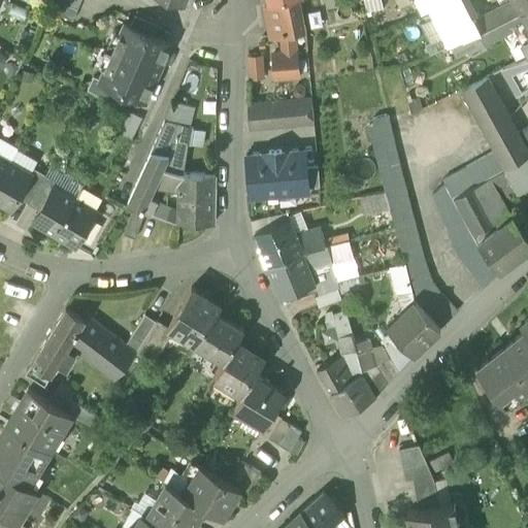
[(73,21),(81,0),(55,0),(51,10),(73,21)]
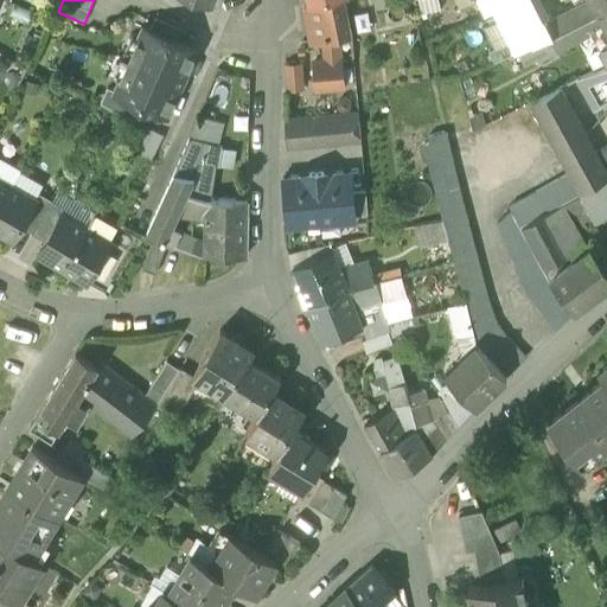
[(324,39),(325,61),(339,61),(337,37),(351,33),(344,0),(332,0),(308,6),(304,6),(311,42),(324,39)]
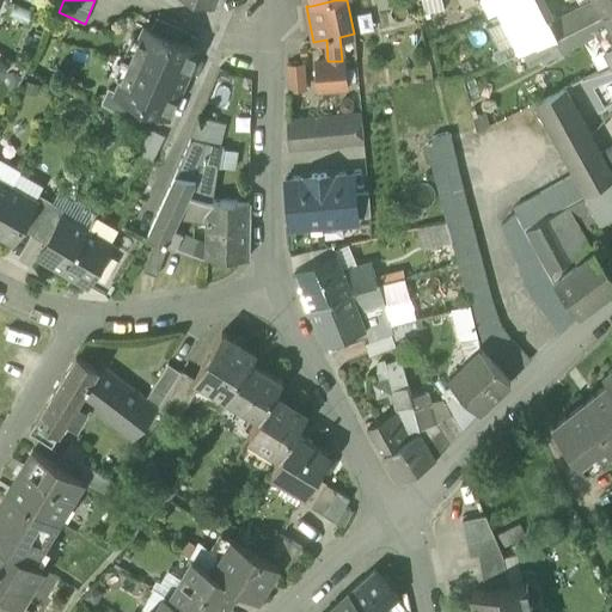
[(507,5),(515,0),(514,0),(483,0),(490,13),(507,5)]
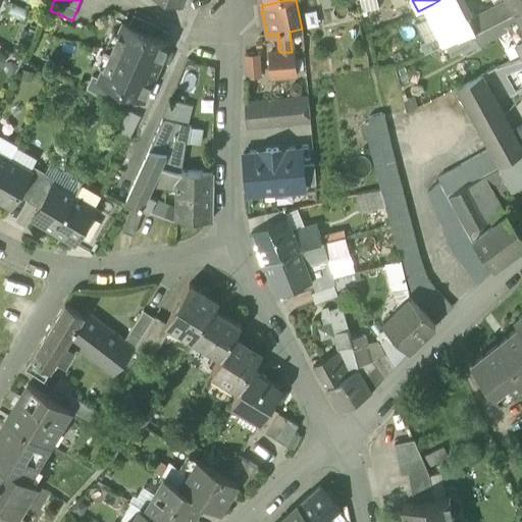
[(457,40),(459,39),(439,0),(432,4),(452,42),(457,40)]
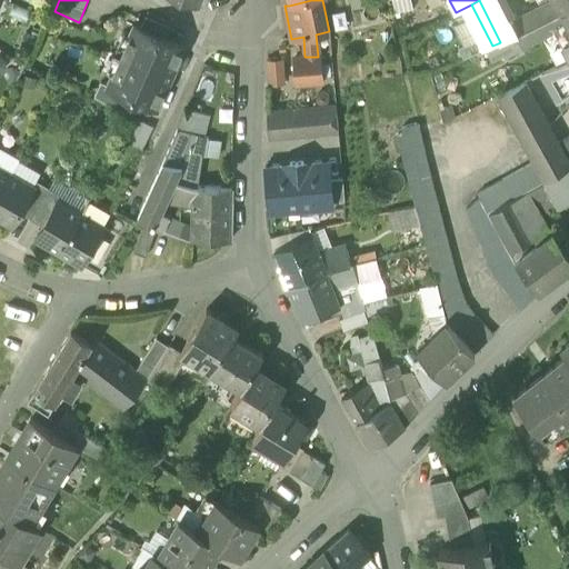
[(478,0),(479,0),(500,42),(515,35),(520,32),(513,20),(502,0),(478,0)]
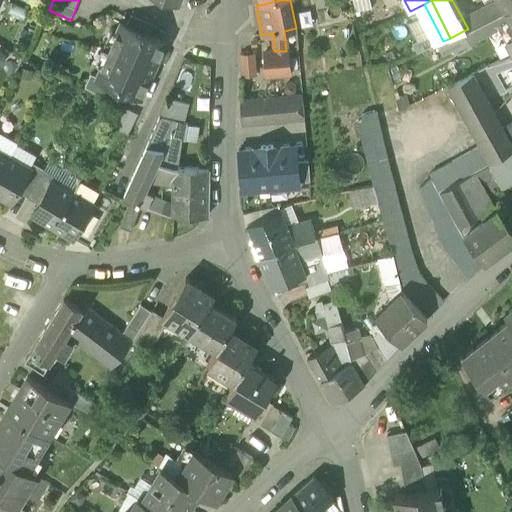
[(496,0),(462,18),(468,29),(504,10),(499,0),(496,0)]
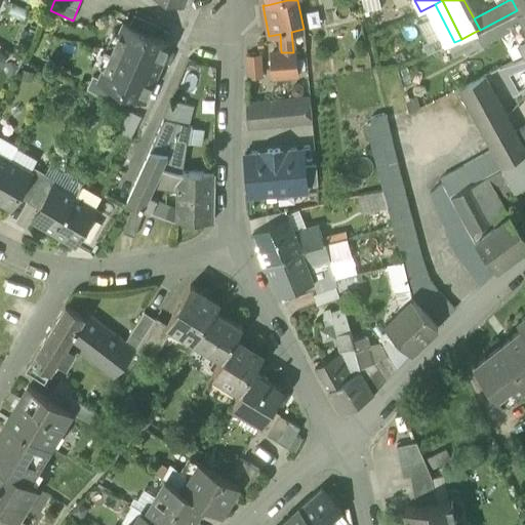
[(524,0),(512,0),(517,10),(524,6),(524,0)]
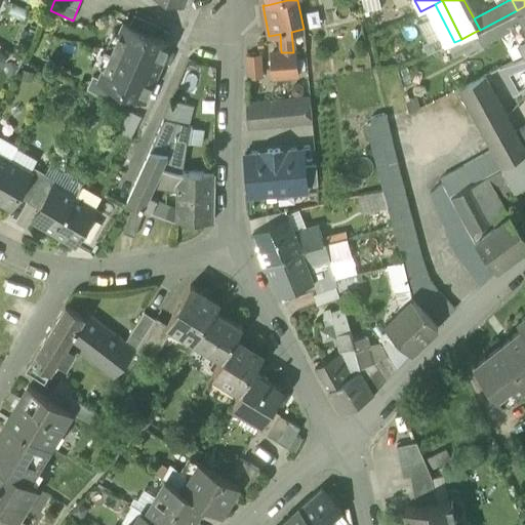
[(516,23),(522,19),(517,10),(480,30),(475,32),(482,44),(511,30),(511,29),(517,26),(516,23)]
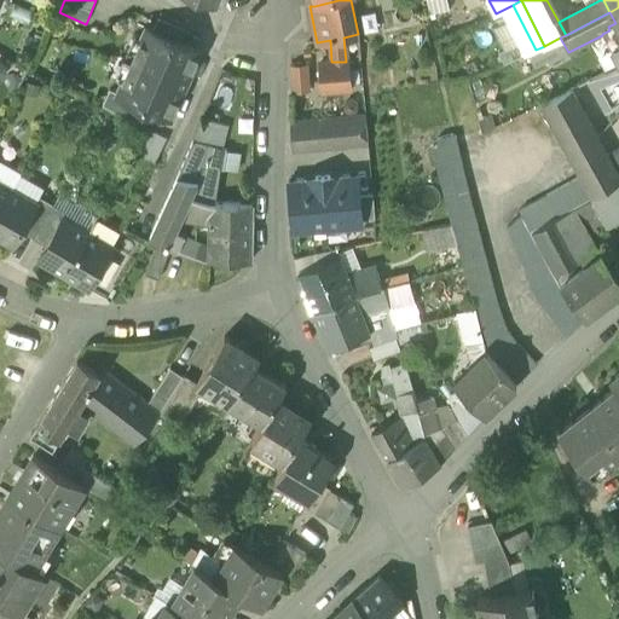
[(152,32),(179,42),(185,29),(158,17),(152,32)]
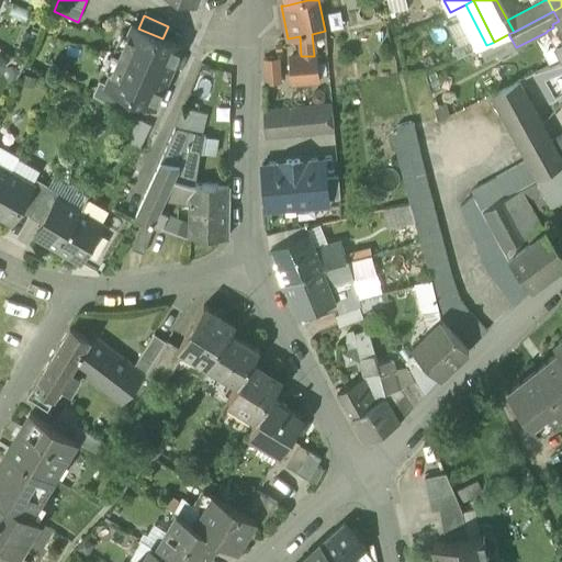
[(547,32),(554,45),(561,40),(561,26),(559,21),(552,24),(553,27),(547,31),(547,32)]
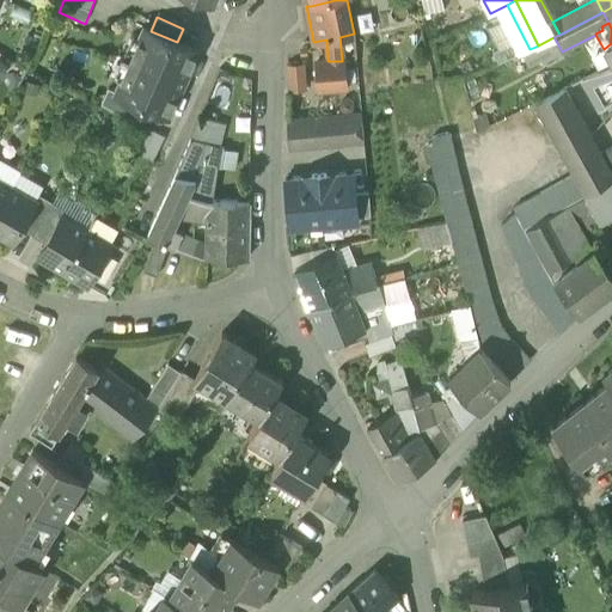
[(144,105),(169,116),(197,50),(177,42),(151,31),(145,28),(117,92),(116,93),(144,105)]
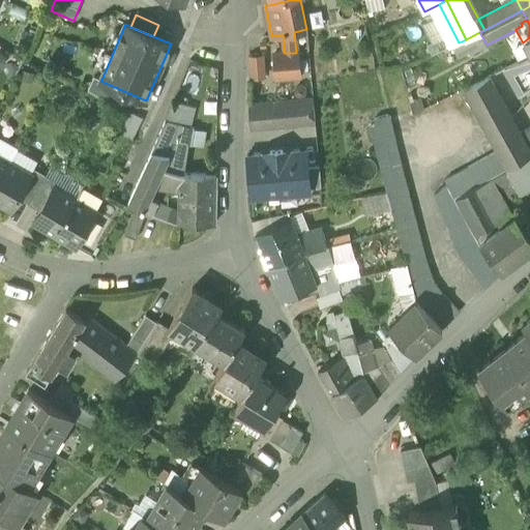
[(464,40),(470,53),(487,45),(479,32),(466,39),(464,40)]
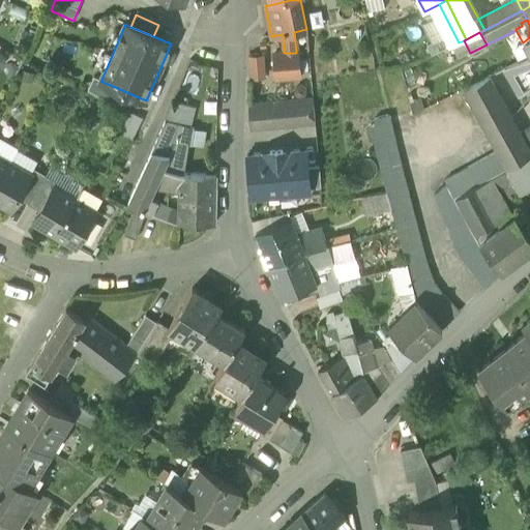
[(296,52),(296,53),(284,53),(274,54),(276,78),(298,76),(296,52)]
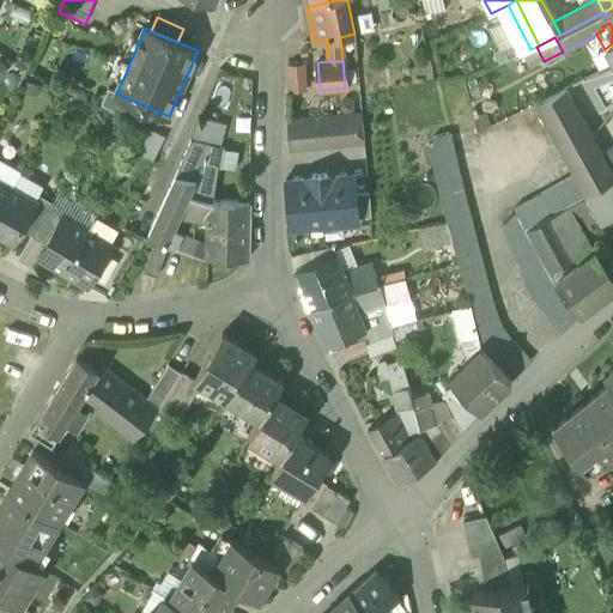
[(287,65),(290,92),(307,91),(304,64),(287,65)]
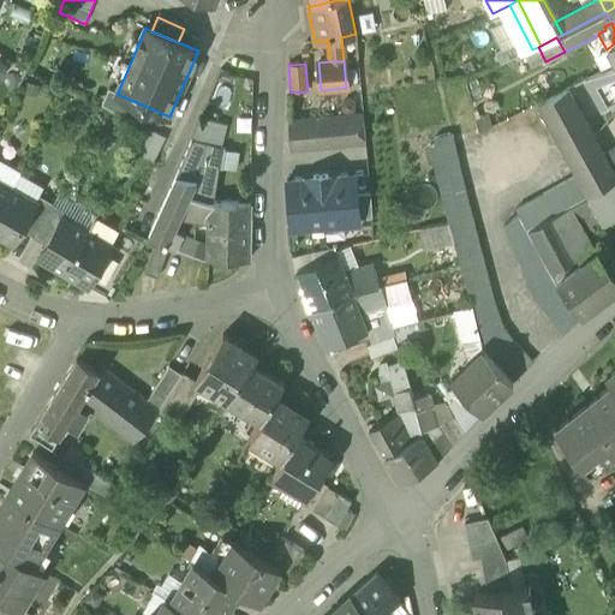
[(614,65),(587,78),(602,106),(605,107),(614,101),(614,65)]
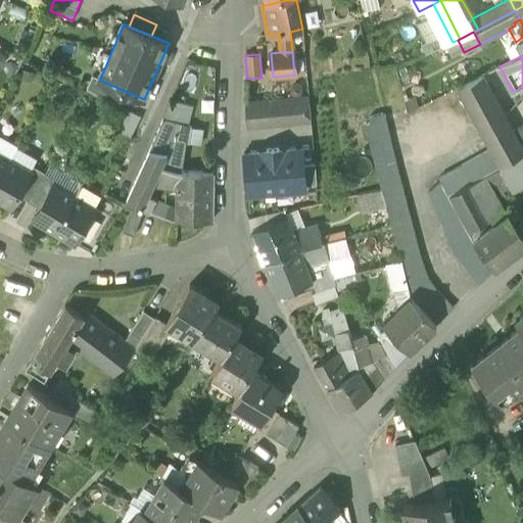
[(87,89),(116,103),(123,90),(99,80),(100,79),(93,76),(87,89)]
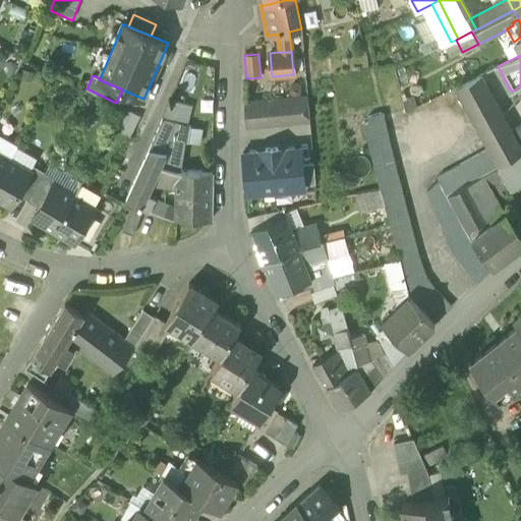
[(456,88),(480,132),(504,119),(494,100),(480,75),(456,88)]
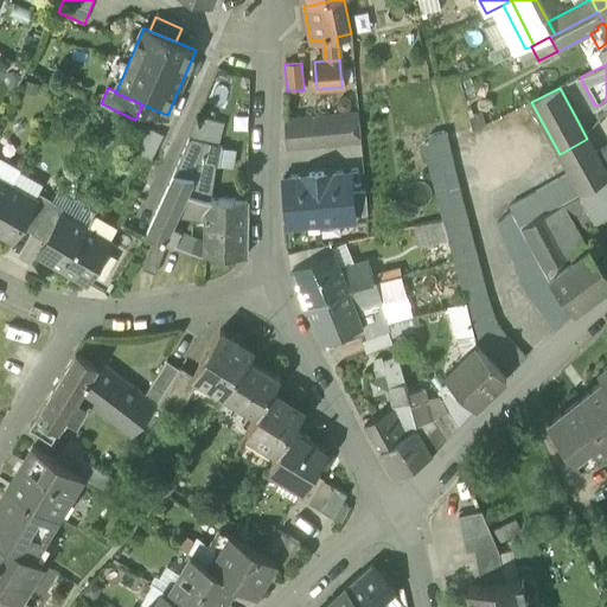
[(467,110),(473,129),(480,127),(474,108),(467,110)]
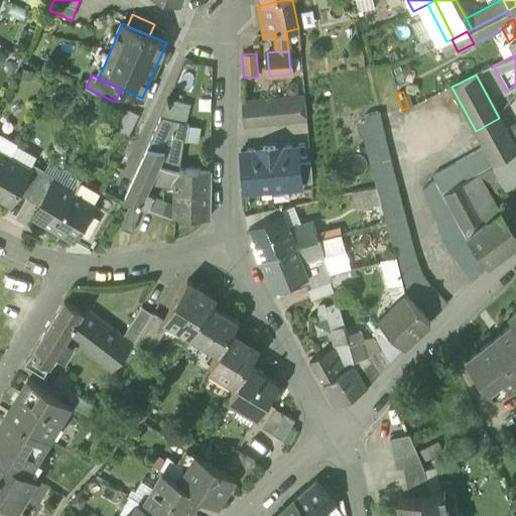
[(298,120),(297,115),(296,98),(242,103),(244,125),(298,120)]
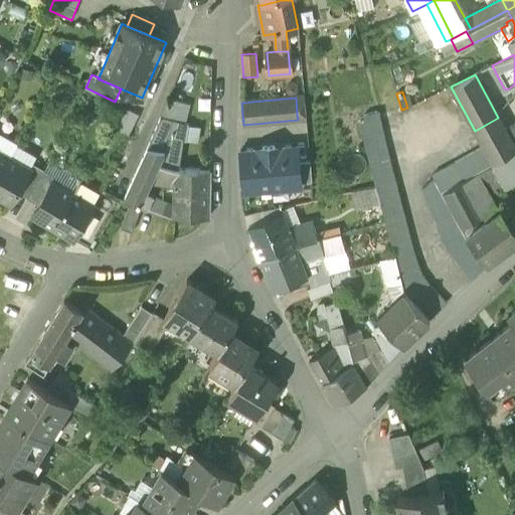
[(305,98),(296,98),(297,115),(306,114),(305,98)]
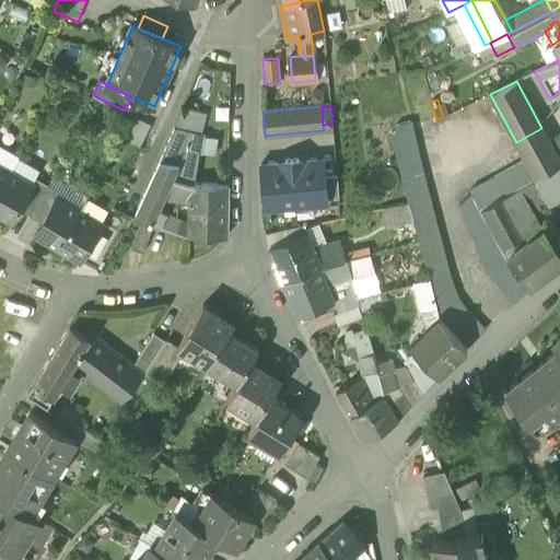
[(441,318),(467,348),(486,327),(462,298),(415,128),(392,133),(398,163),(408,202),(430,279),(438,307),(441,318)]
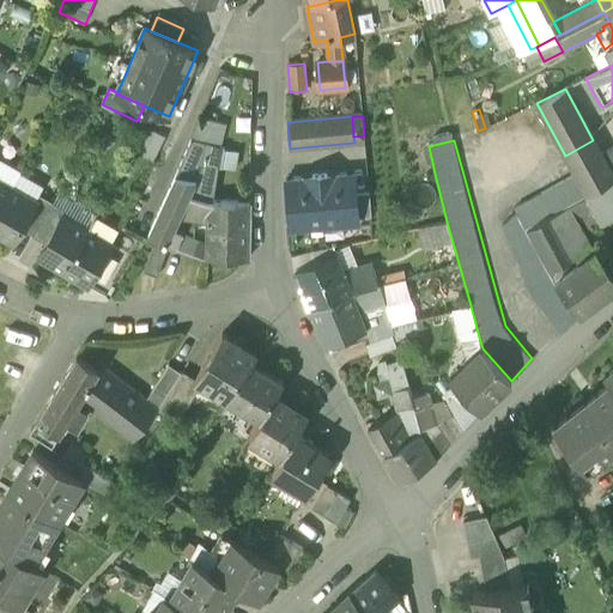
[(572,168),(600,152),(593,140),(565,156),(572,168)]
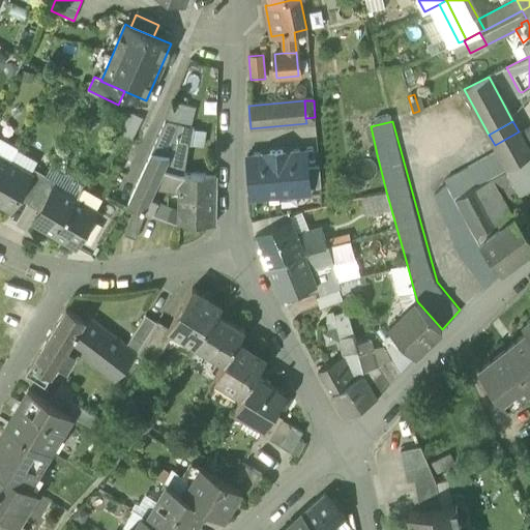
[(178,224),(214,224),(215,175),(184,174),(188,145),(192,145),(195,131),(165,122),(127,205),(178,224)]
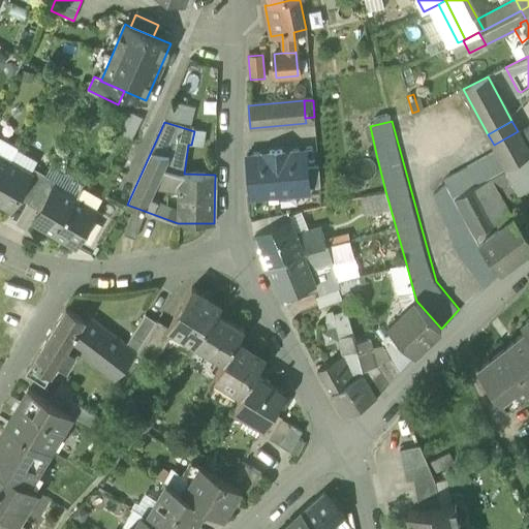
[(351,131),(359,159),(376,154),(370,126),(351,131)]
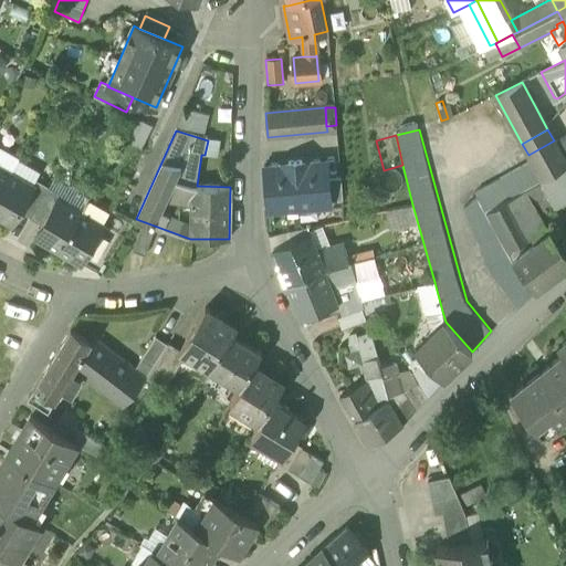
[(565,135),(554,142),(565,161),(565,135)]
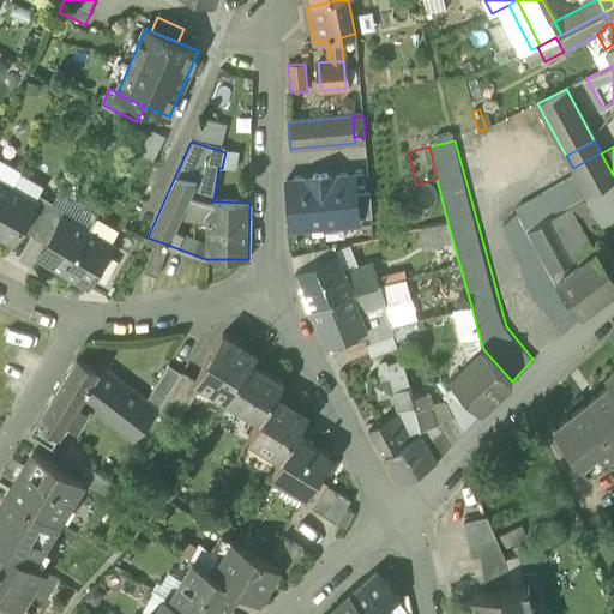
[(588,196),(585,197),(593,211),(602,229),(613,221),(613,175),(601,154),(601,152),(573,168),(577,174),(588,196)]
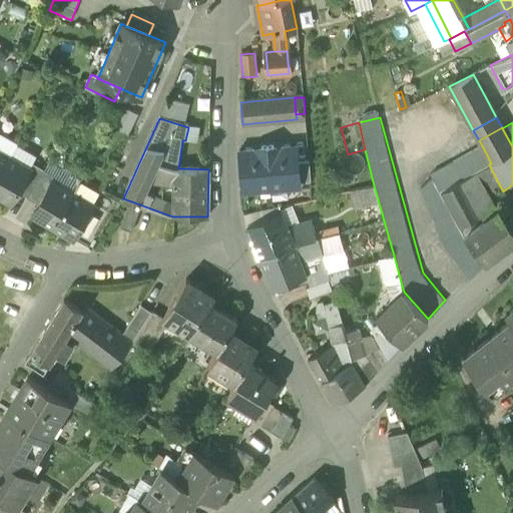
[(432,175),(433,177),(441,191),(463,179),(489,164),(491,163),(482,145),(453,161),(454,163),(432,175)]
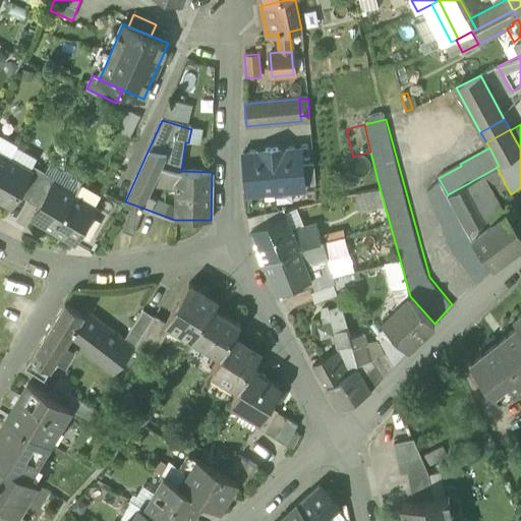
[(243,155),(246,193),(264,192),(264,188),(286,186),(287,190),(303,188),(303,185),(301,165),(300,150),(286,151),(285,149),(257,151),(257,154),(243,155)]
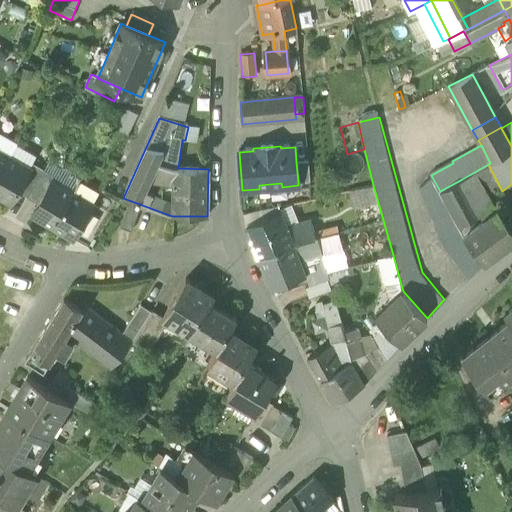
[(0,172),(9,157),(0,151),(0,172)]
